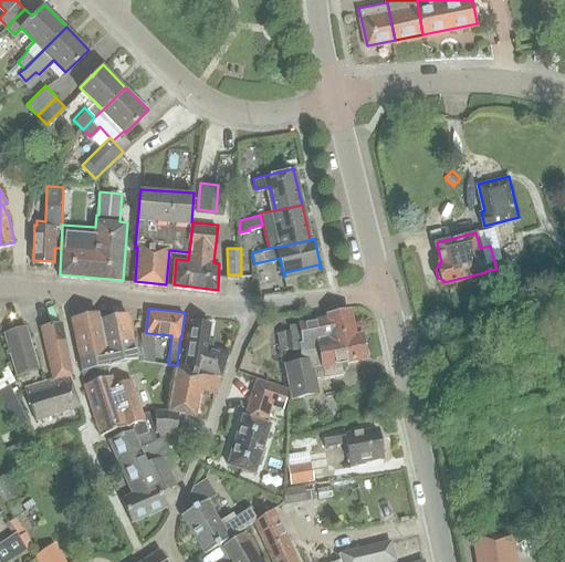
[(320,336),(354,331),(349,310),(328,314),(328,315),(301,321),(302,328),(279,331),(280,349),(293,346),(293,349),(301,346),(303,355),(307,354),(306,350),(316,347),(315,343),(321,342),(320,336)]
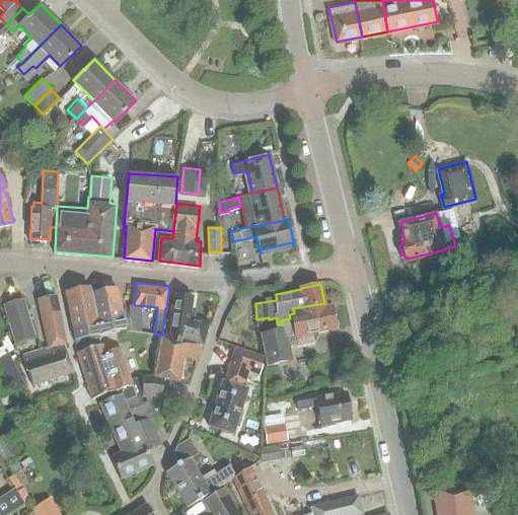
[(76,338),(126,327),(118,286),(91,292),(90,285),(66,291),(76,338)]
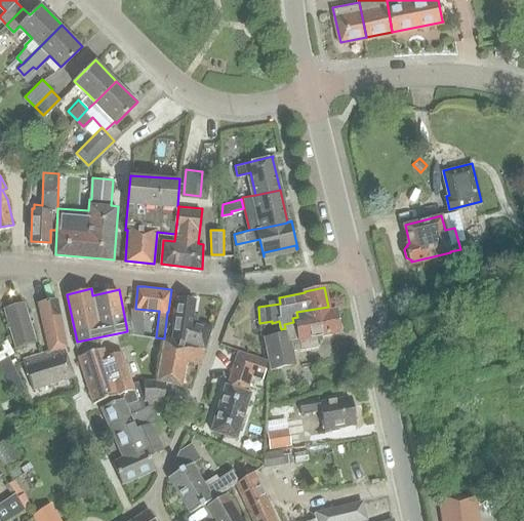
[(158,379),(166,382),(180,385),(186,358),(199,361),(198,363),(200,364),(212,325),(192,319),(196,299),(194,298),(191,294),(185,293),(180,297),(178,296),(174,325),(186,328),(182,341),(165,335),(158,379)]
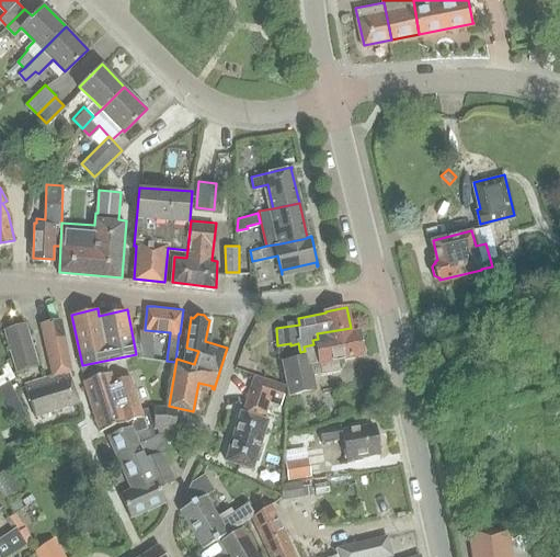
[(64,379),(71,376),(69,368),(72,368),(61,318),(42,322),(53,374),(53,375),(59,373),(64,379)]
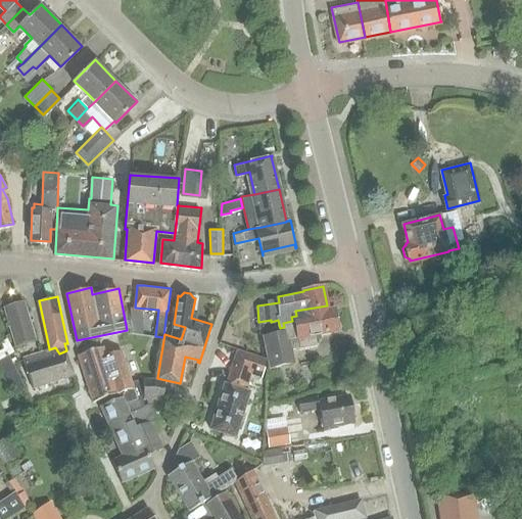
[(35,338),(24,298),(2,305),(13,344),(35,338)]
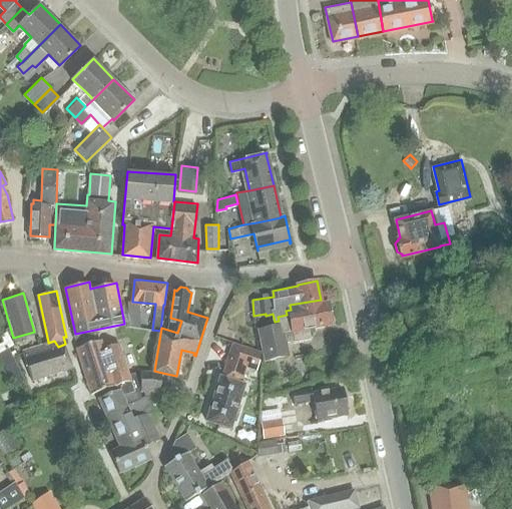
[(308,327),(331,322),(328,303),(322,304),(321,300),(290,305),(291,310),(286,311),(287,315),(278,317),(279,321),(275,322),(275,325),(259,328),(265,359),(290,354),(287,341),(295,340),(310,337),(308,327)]
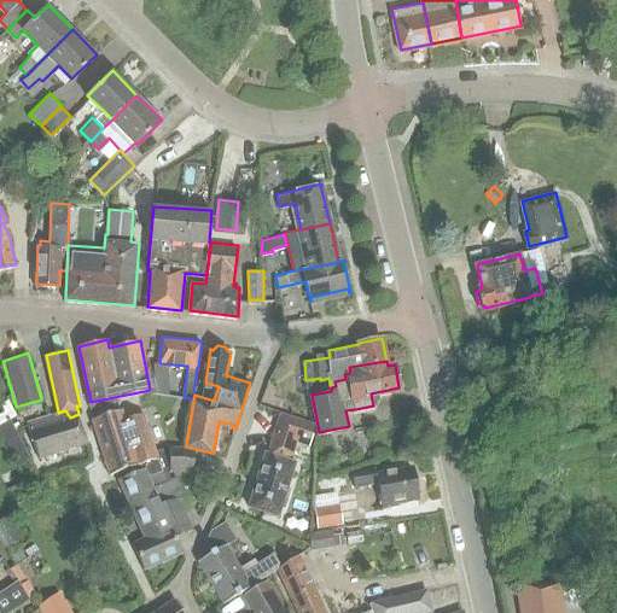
[(172,470),(170,445),(155,444),(145,412),(126,418),(122,407),(92,418),(110,472),(143,462),(158,456),(163,471),(167,471),(172,470)]
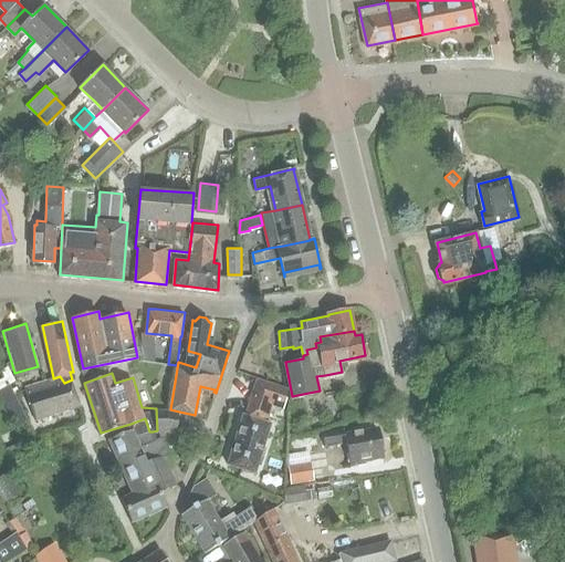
[(81,404),(72,380),(64,383),(60,376),(53,378),(53,377),(24,385),(35,418),(81,404)]
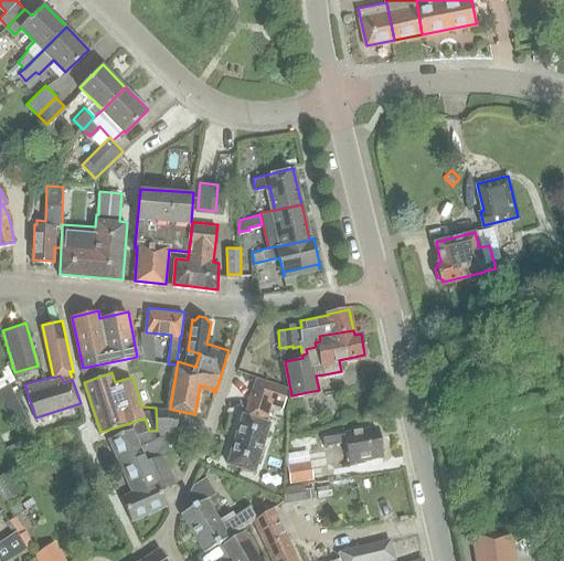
[(284,405),(289,387),(257,377),(251,395),(251,394),(245,413),(243,413),(227,462),(255,470),(270,421),(266,420),(272,402),(284,405)]
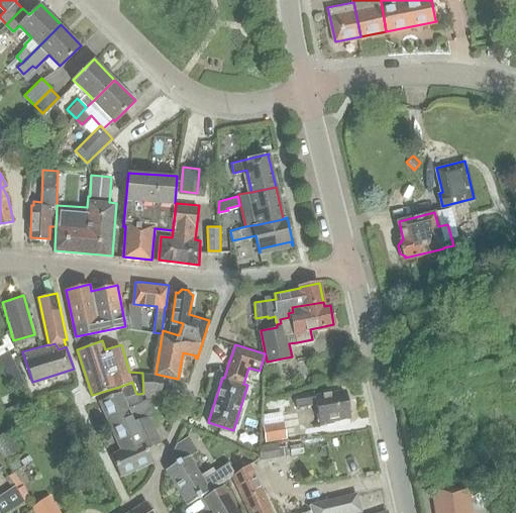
[(9,348),(0,351),(0,365),(18,404),(32,398),(9,348)]
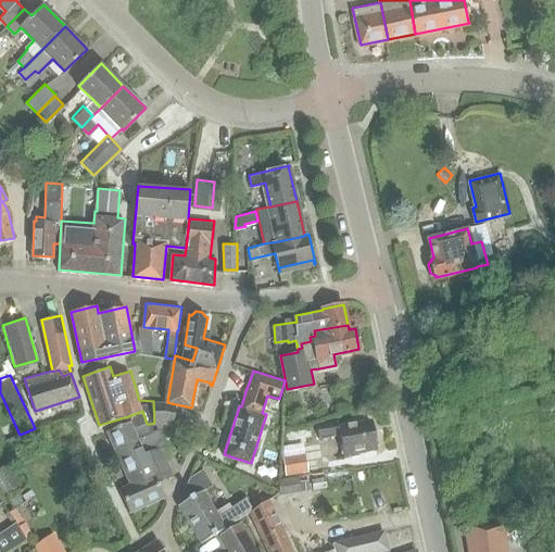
[(167,402),(153,401),(154,423),(162,422),(172,424),(176,404),(167,402)]
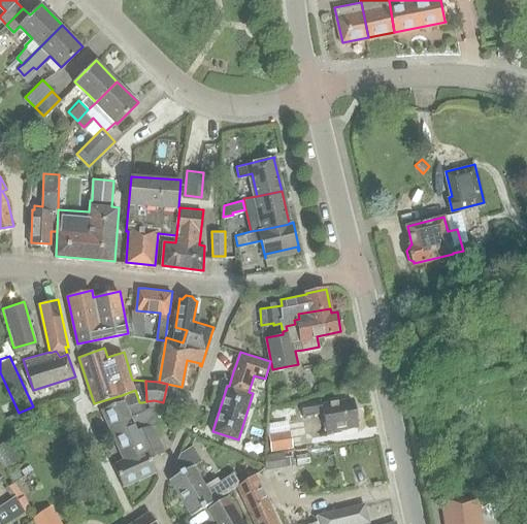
[(126,403),(139,402),(135,390),(122,395),(124,399),(102,408),(112,432),(133,423),(126,403)]
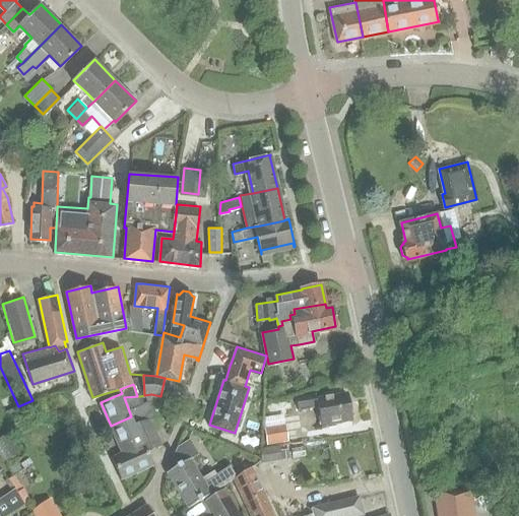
[(335,422),(352,418),(347,391),(317,397),(316,392),(297,396),(299,408),(318,404),(322,427),(335,424),(335,422)]
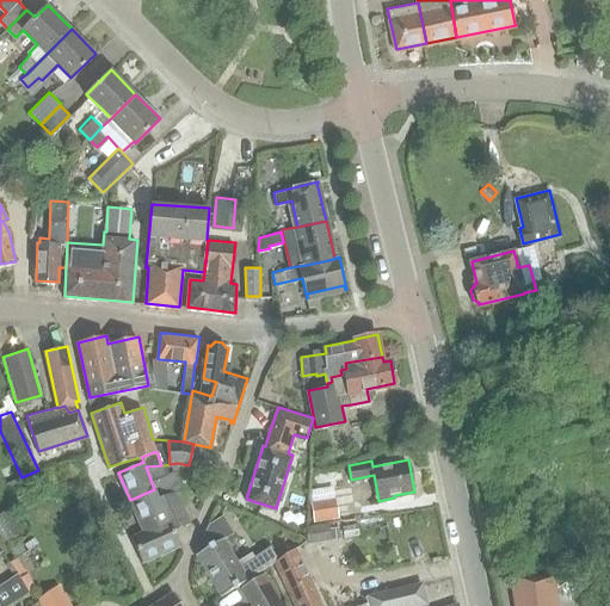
[(168,474),(165,465),(161,465),(146,467),(154,489),(130,500),(143,530),(131,536),(142,561),(180,544),(173,529),(191,521),(178,490),(183,489),(174,471),(168,474)]
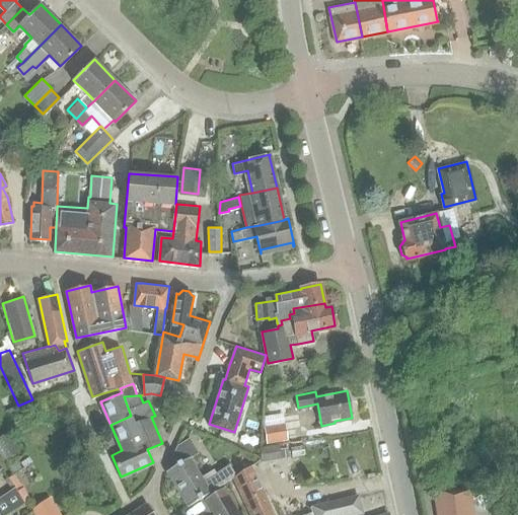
[(288,438),(285,422),(265,426),(268,441),(288,438)]
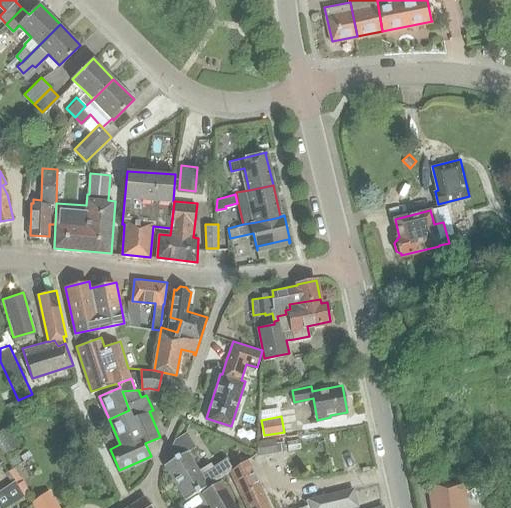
[(20,444),(9,423),(0,427),(0,448),(2,453),(20,444)]
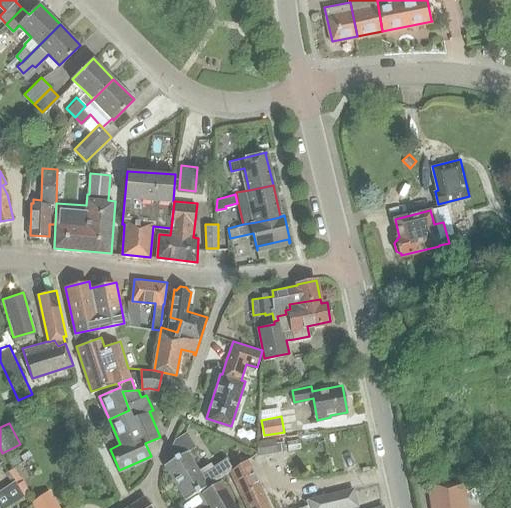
[(187,450),(196,445),(187,430),(175,438),(170,448),(176,457),(164,464),(186,498),(209,484),(208,484),(233,468),(226,457),(213,465),(211,462),(199,469),(187,450)]
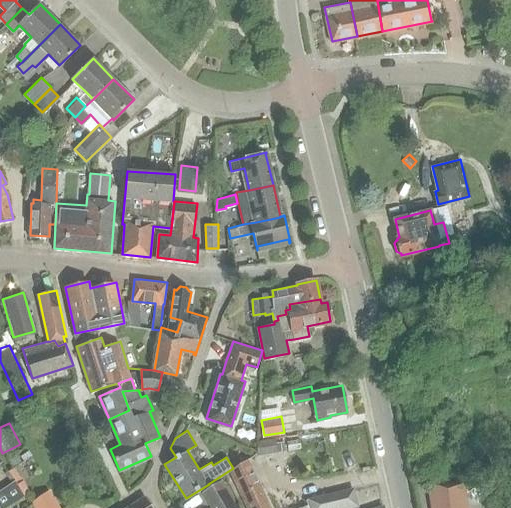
[(259,453),(278,450),(277,443),(276,438),(257,440),(259,453)]
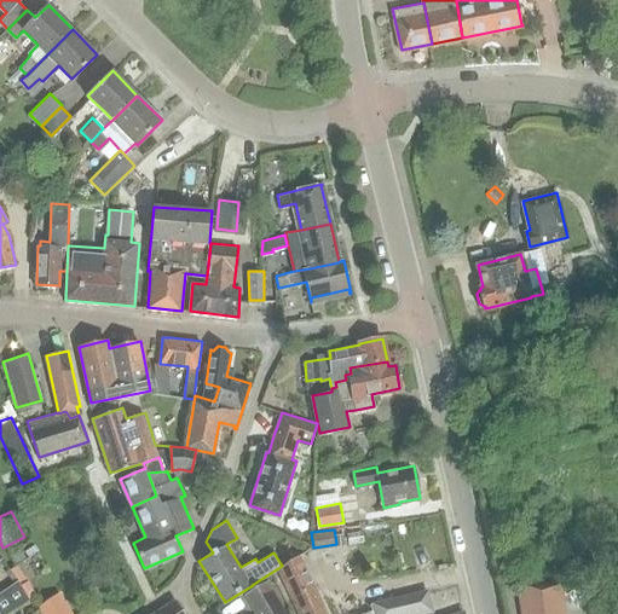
[(344,533),(335,536),(336,544),(345,543),(344,533)]
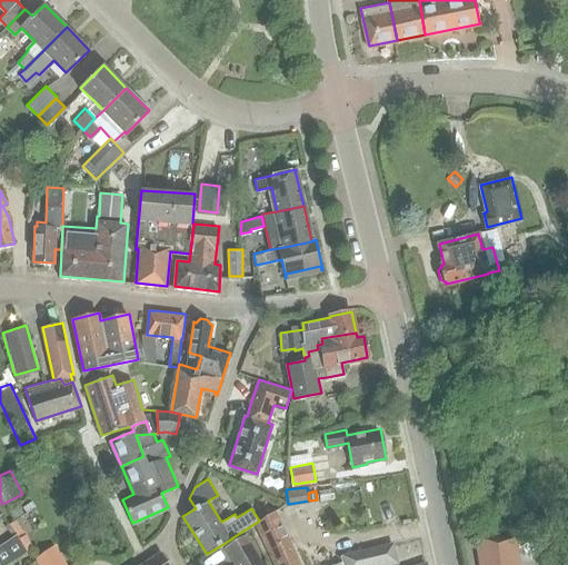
[(269,551),(290,539),(276,509),(256,523),(269,551)]
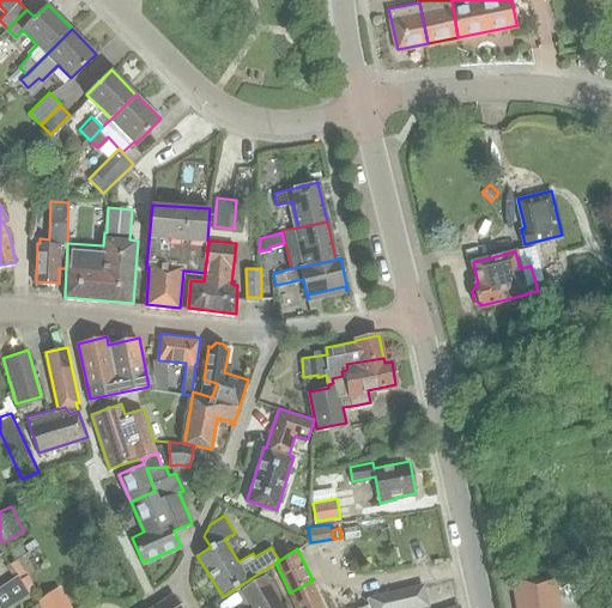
[(0,606),(1,607),(4,607),(30,593),(18,573),(0,585),(0,606)]
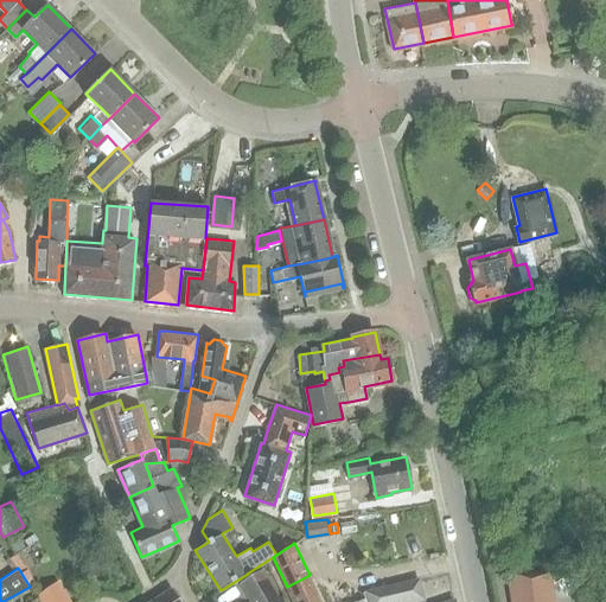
[(253,601),(280,601),(261,569),(241,582),(253,601)]
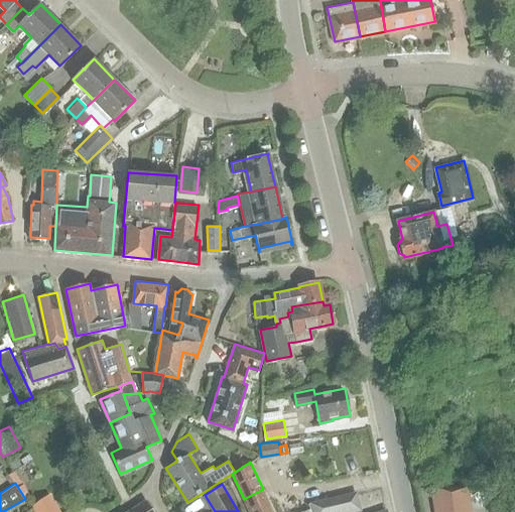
[(469,511),(464,487),(430,484),(434,511),(469,511)]
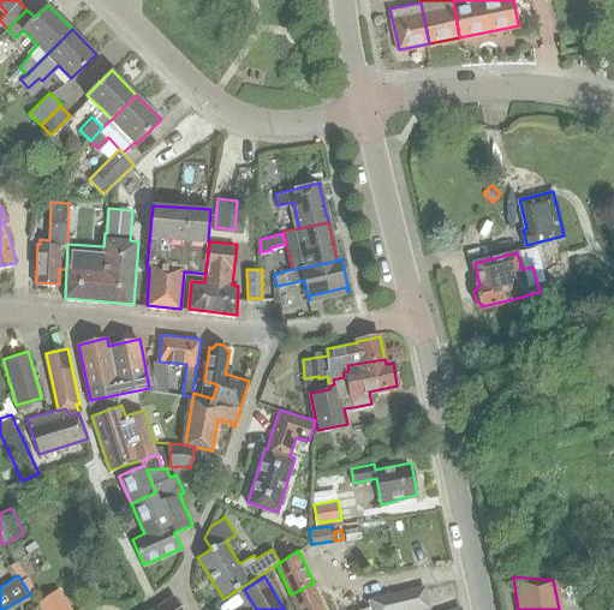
[(370,609),(370,606),(359,609),(326,609),(314,582),(291,594),(297,609),(370,609)]
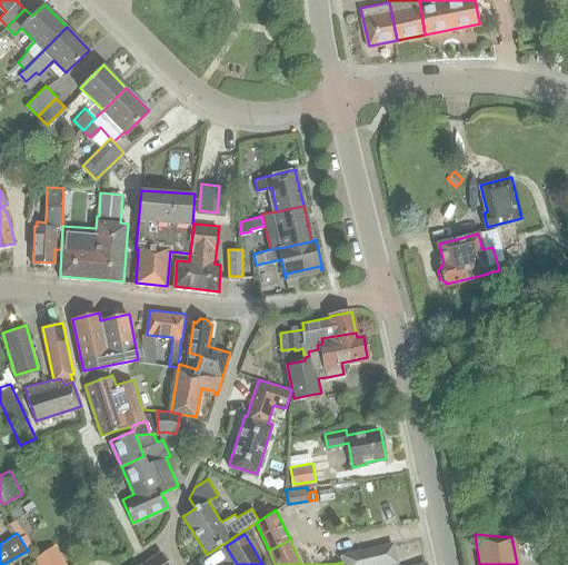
[(426,564),(426,562),(414,564),(398,564),(394,542),(340,554),(342,562),(342,564),(426,564)]
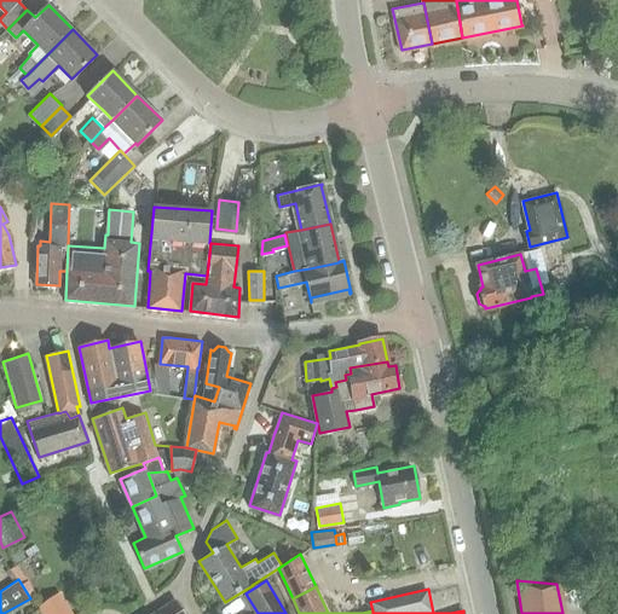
[(44,613),(73,613),(59,592),(39,606),(44,613)]
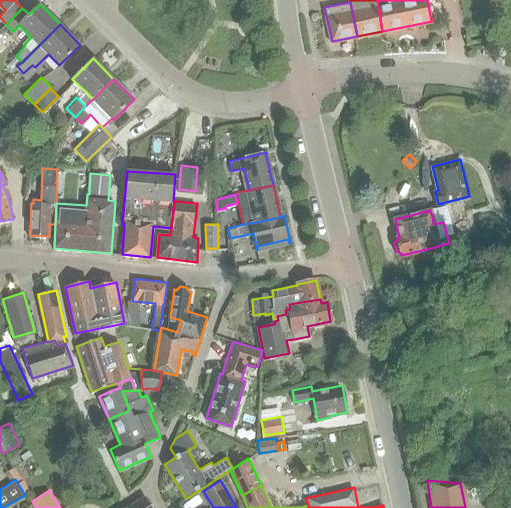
[(152,507),(144,495),(124,507),(152,507)]
